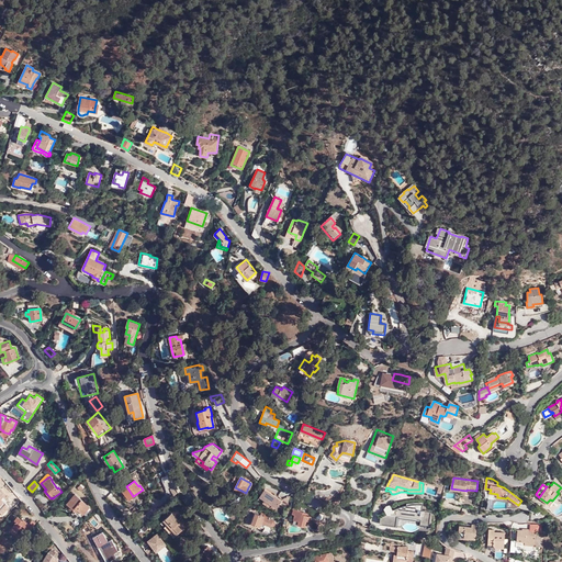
[(133,496),(126,486),(124,489),(132,497),(133,496)]
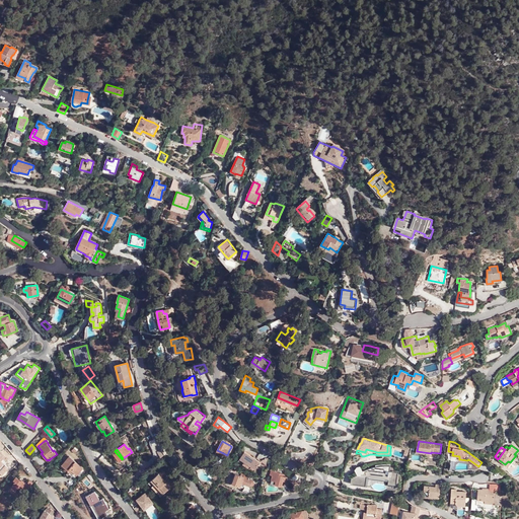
[(254,470),(260,460),(242,452),(237,462),(254,470)]
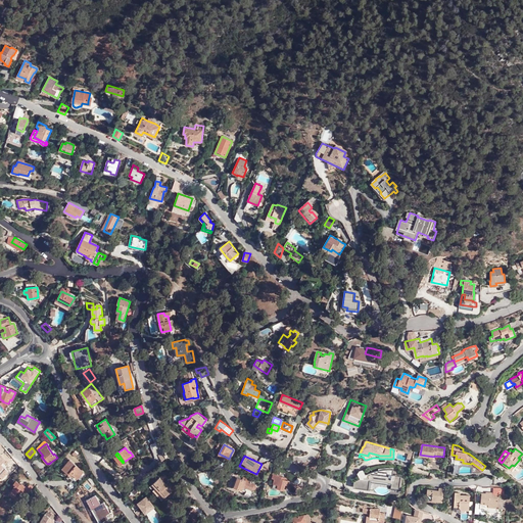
[(59,461),(57,458),(51,462),(54,467),(59,461)]
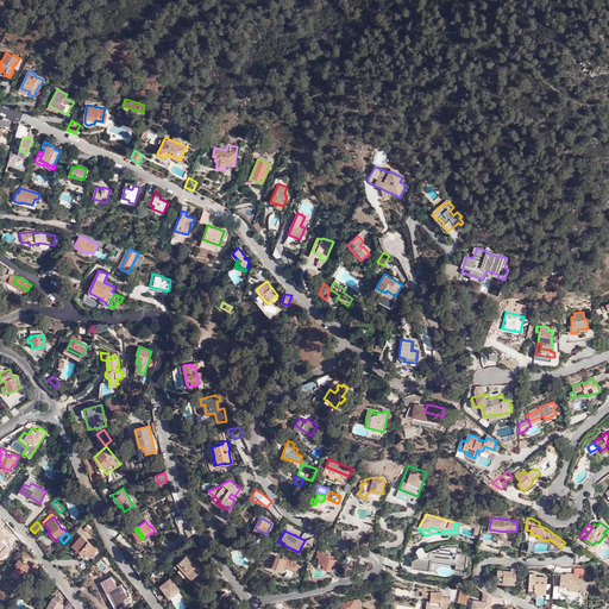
[(73,545),(80,551),(82,550),(86,552),(90,557),(98,550),(81,534),(73,545)]
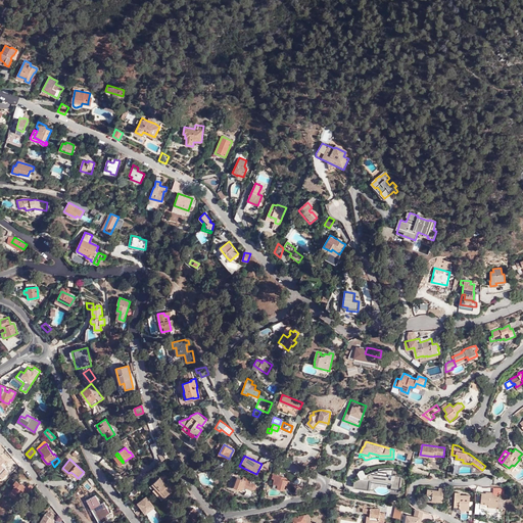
[(354,478),(357,472),(350,469),(347,476),(354,478)]
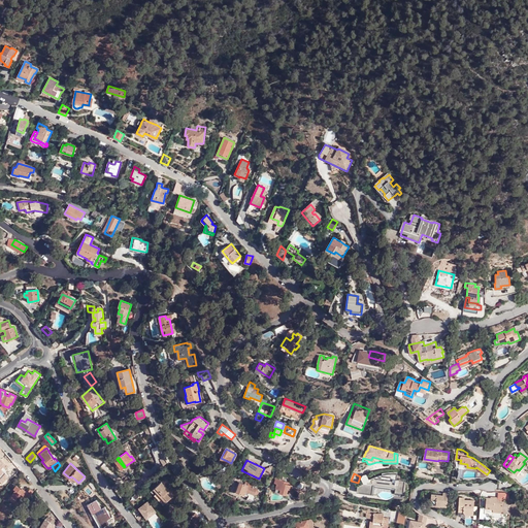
[(357,486),(356,491),(370,493),(371,485),(394,487),(394,492),(402,493),(404,481),(396,481),(397,473),(391,473),(383,475),(368,480),(367,473),(363,475),(362,477),(361,477),(361,482),(363,482),(363,484),(360,485),(357,486)]
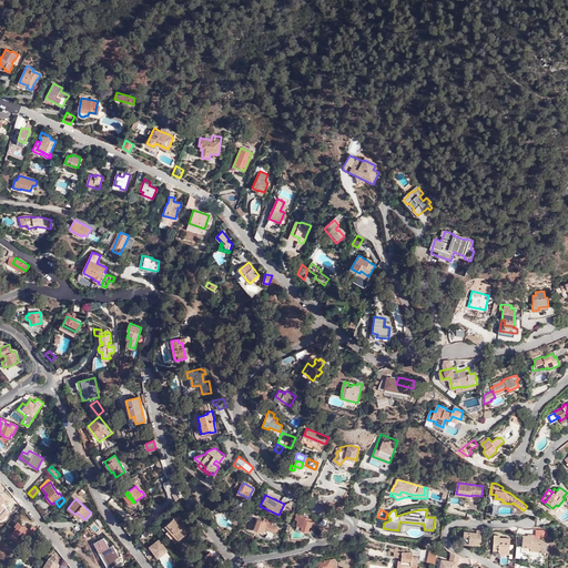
[(302,526),(301,530),(307,533),(310,527),(311,527),(312,523),(310,521),(305,520),(305,518),(302,517),(303,513),(297,511),(295,519),(297,520),(296,525),(302,526)]
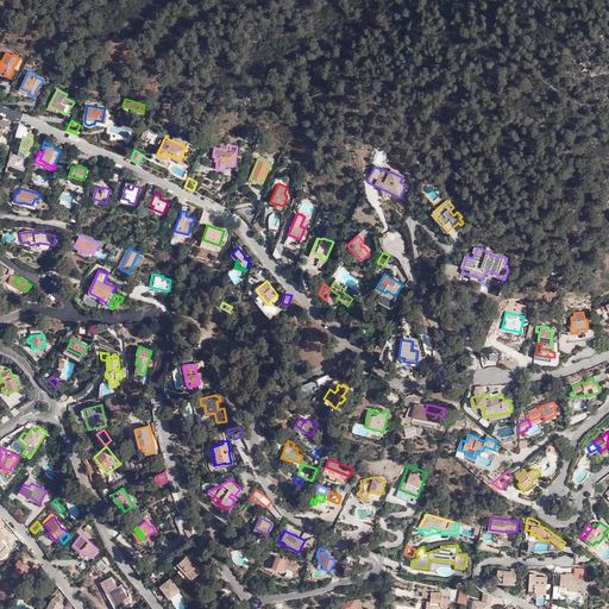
[(157,558),(154,553),(148,559),(151,563),(157,558)]
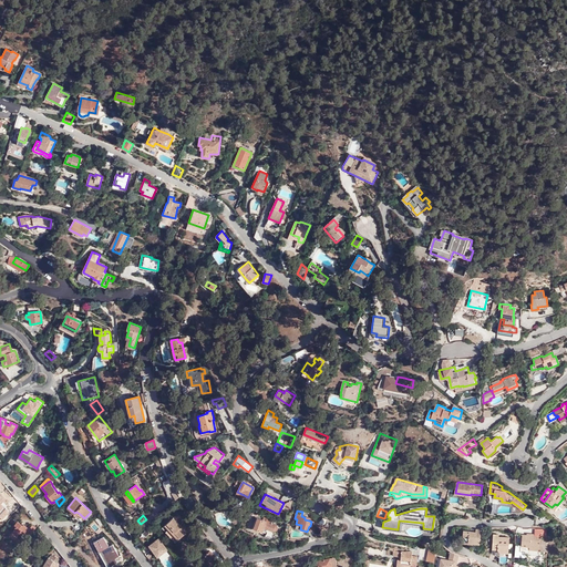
[(261,526),(265,527),(275,531),(277,529),(278,528),(278,527),(278,525),(277,524),(276,524),(271,522),(272,519),(264,516),(264,518),(257,517),(254,527),(260,529),(261,526)]
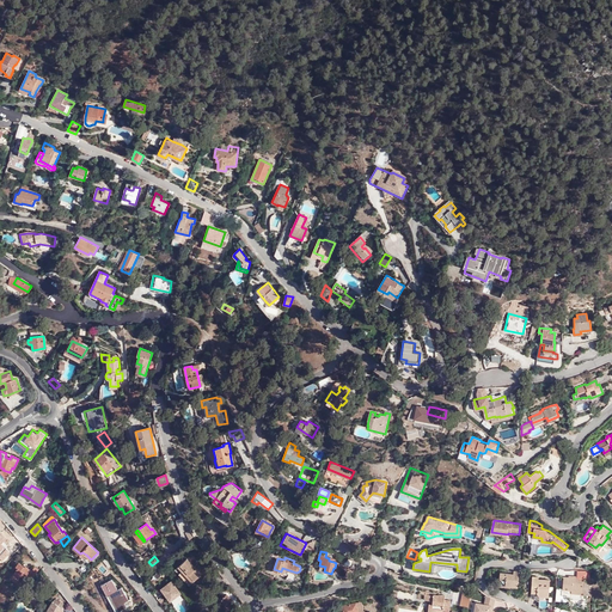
[(183,571),(181,574),(189,583),(206,569),(201,563),(196,568),(188,558),(178,567),(183,571)]
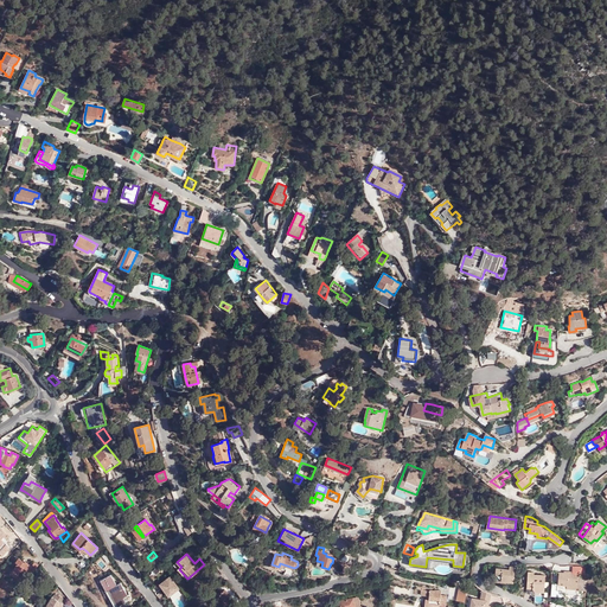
[(12,572),(18,575),(23,569),(25,572),(27,573),(30,570),(33,573),(39,564),(34,561),(32,566),(30,563),(29,564),(27,563),(19,557),(16,562),(18,563),(12,572)]
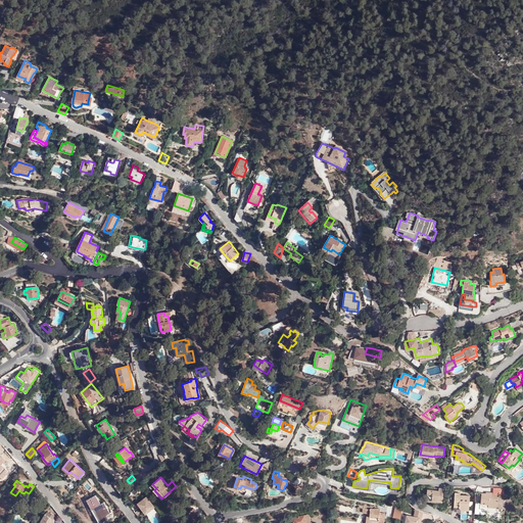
[(427,488),(426,498),(436,500),(443,500),(443,487),(439,487),(439,489),(427,488)]
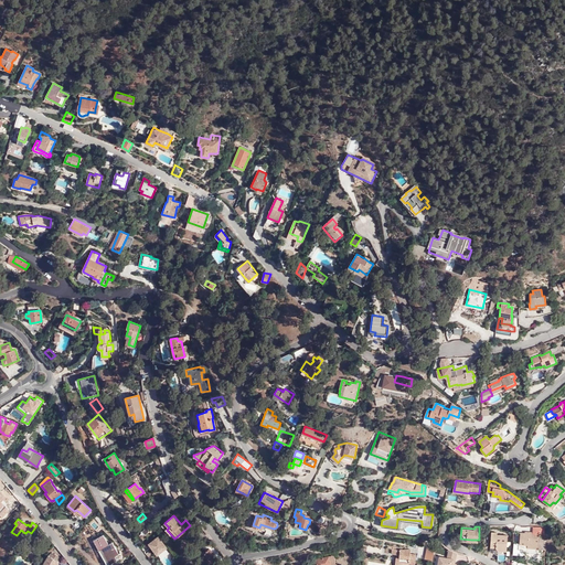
[(174,539),(167,530),(163,532),(172,541),(174,539)]
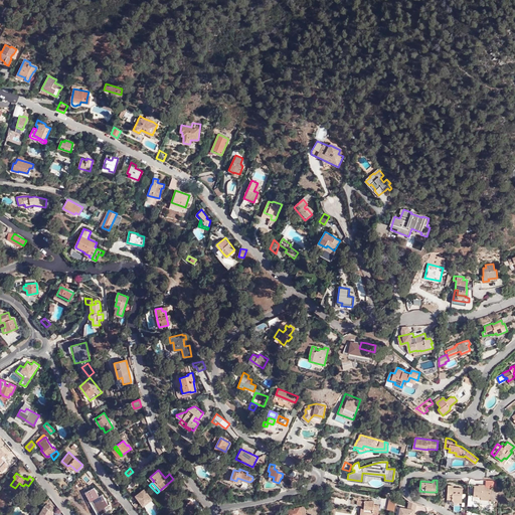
[(454,489),(455,487),(455,485),(449,484),(448,498),(450,498),(452,498),(455,502),(456,501),(463,502),(464,488),(457,487),(457,490),(454,489)]
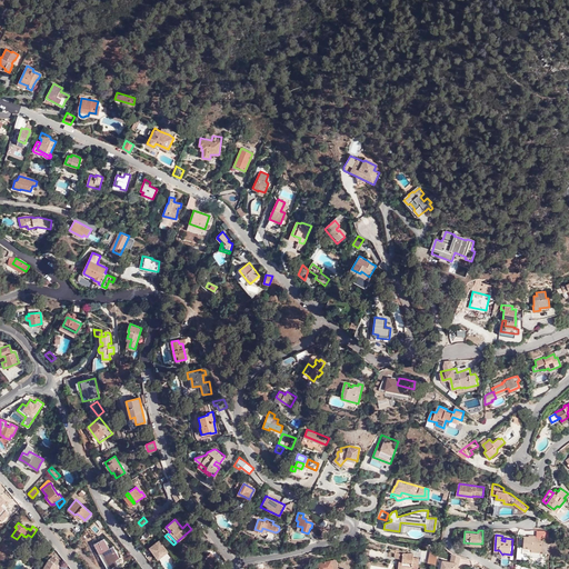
[(529,536),(525,536),(522,551),(528,552),(528,555),(532,555),(533,550),(541,551),(542,540),(542,538),(538,537),(538,536),(537,536),(533,535),(533,537),(529,536)]
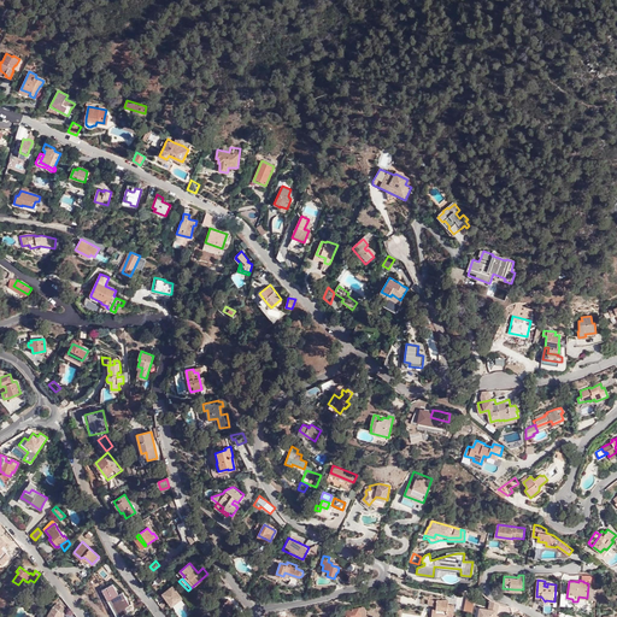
[(111,599),(121,615),(133,609),(130,605),(123,592),(119,594),(113,585),(104,589),(109,600),(111,599)]
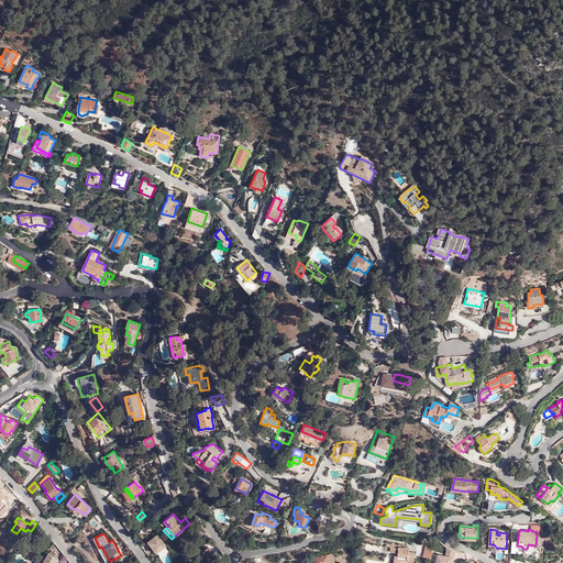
[(158,534),(147,542),(157,553),(167,545),(158,534)]
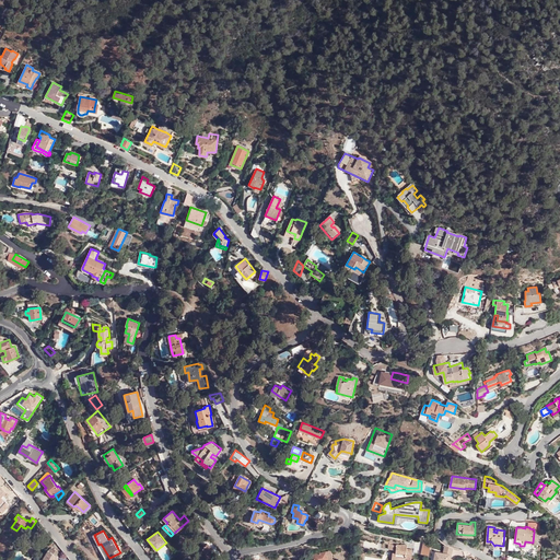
[(225,538),(231,545),(235,541),(230,535),(225,538)]
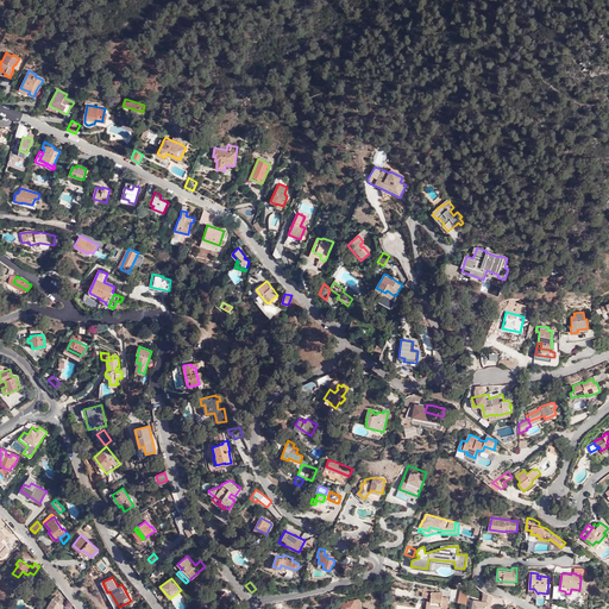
[(458,603),(466,604),(469,589),(459,588),(458,603)]
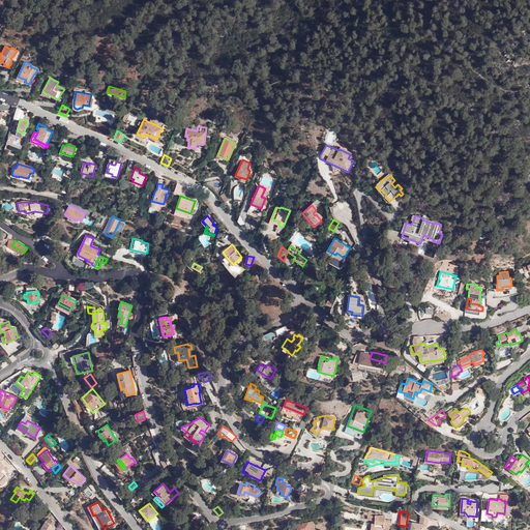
[(202,518),(197,513),(193,519),(201,526),(204,522),(201,520),(202,518)]
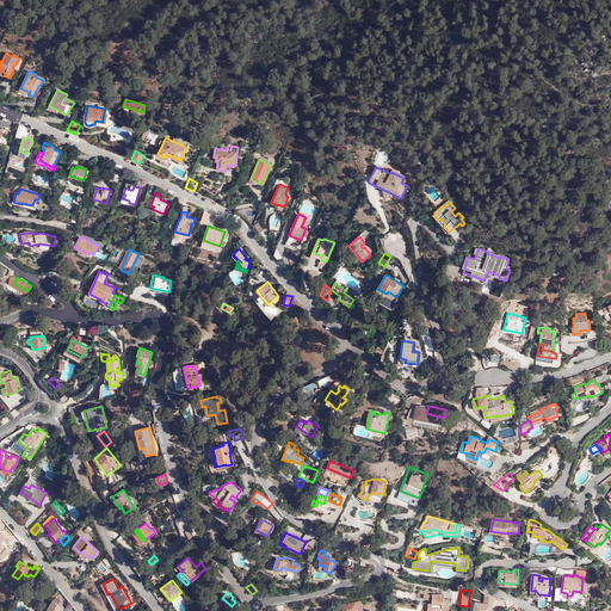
[(424,599),(430,599),(432,600),(432,603),(429,603),(427,610),(442,610),(443,610),(443,609),(449,610),(450,599),(444,598),(444,593),(438,592),(438,594),(433,593),(433,594),(425,593),(424,599)]
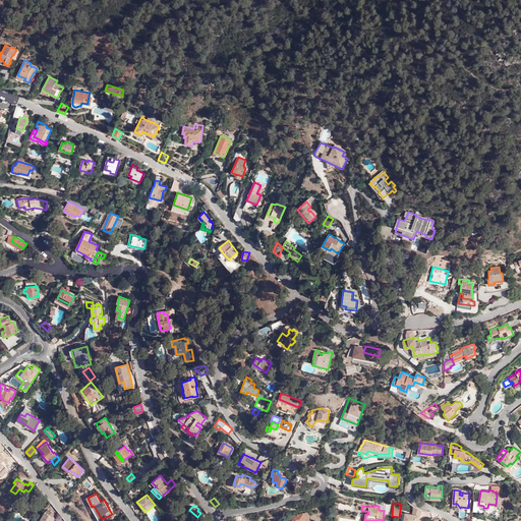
[(100,520),(102,519),(94,506),(92,507),(100,520)]
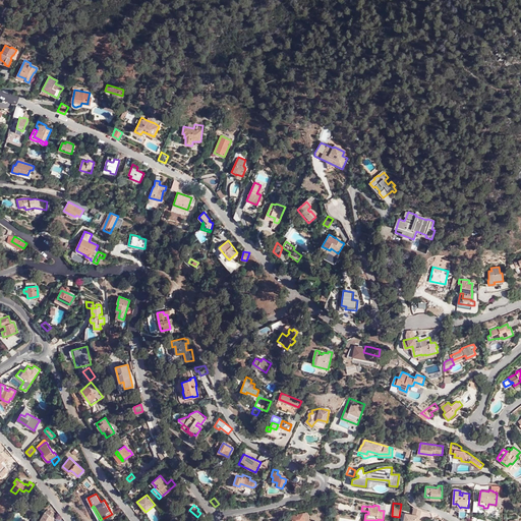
[(417,507),(414,506),(413,514),(419,515),(418,518),(420,518),(420,519),(422,509),(417,507)]
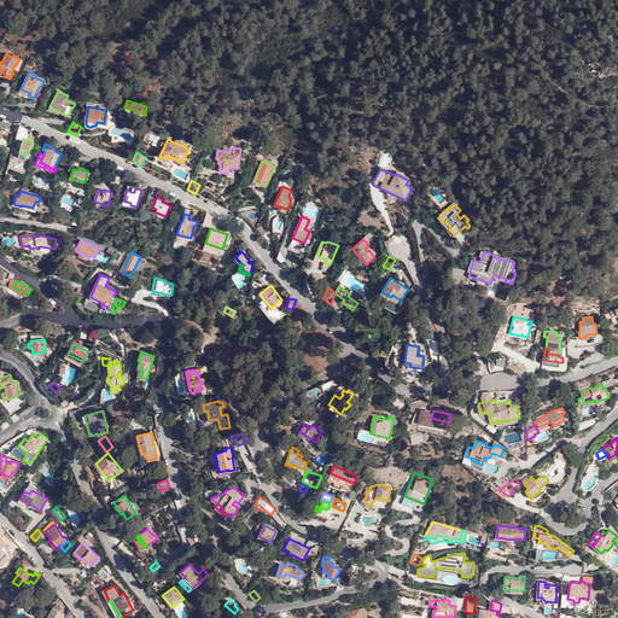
[(361,617),(368,617),(366,606),(345,611),(347,617),(361,617)]
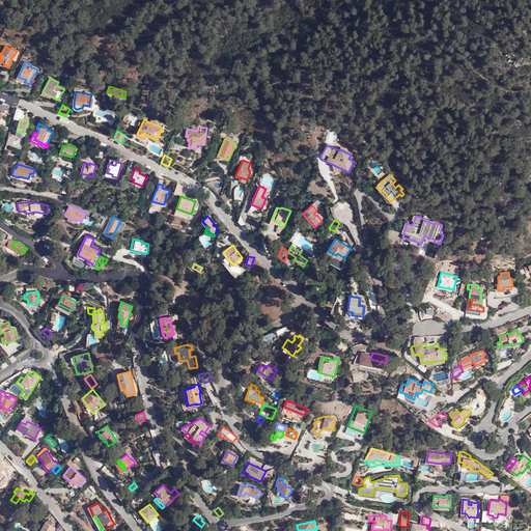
[(53,530),(55,527),(46,522),(39,530),(53,530)]
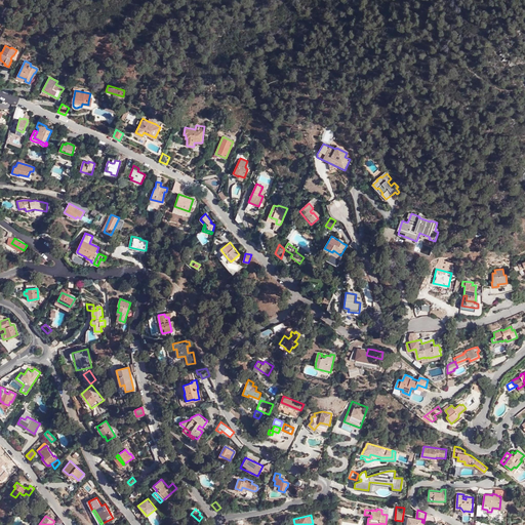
[(422,519),(416,518),(409,516),(407,524),(422,524),(423,522),(421,522),(422,519)]
